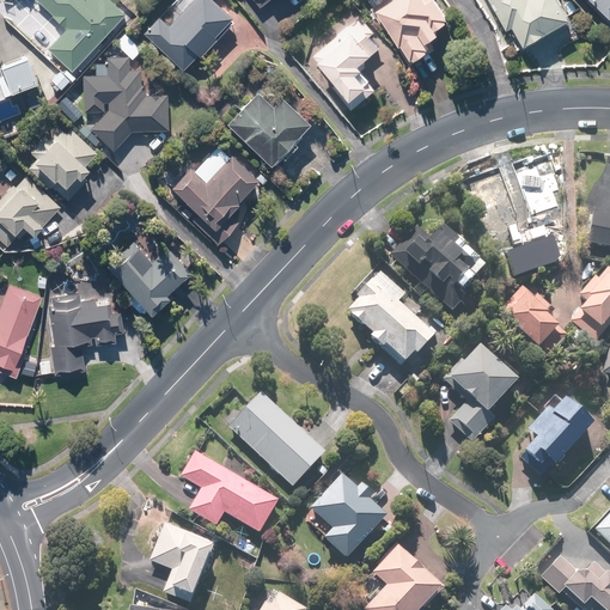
[(41,0),(68,28),(47,48),(69,71),(126,16),(110,0),(41,0)]
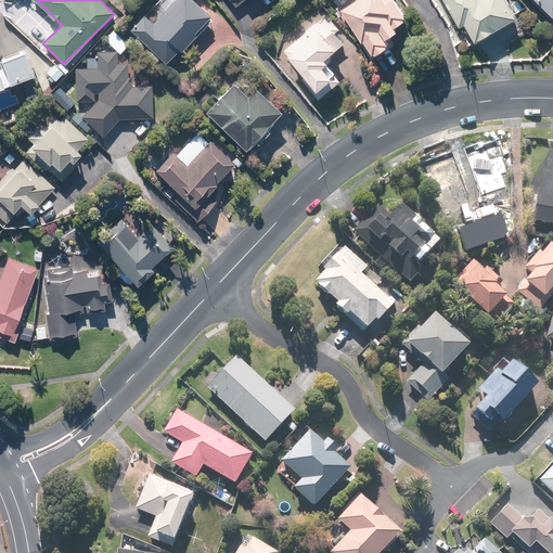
[(211,17),(191,0),(171,0),(152,23),(142,15),(128,30),(165,63),(179,48),(182,50),(211,17)]
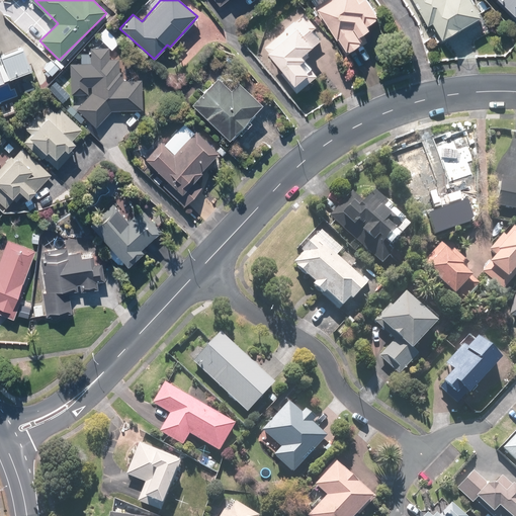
[(313,0),(347,52),(362,43),(358,36),(369,29),(367,25),(381,15),(370,0),(313,0)]
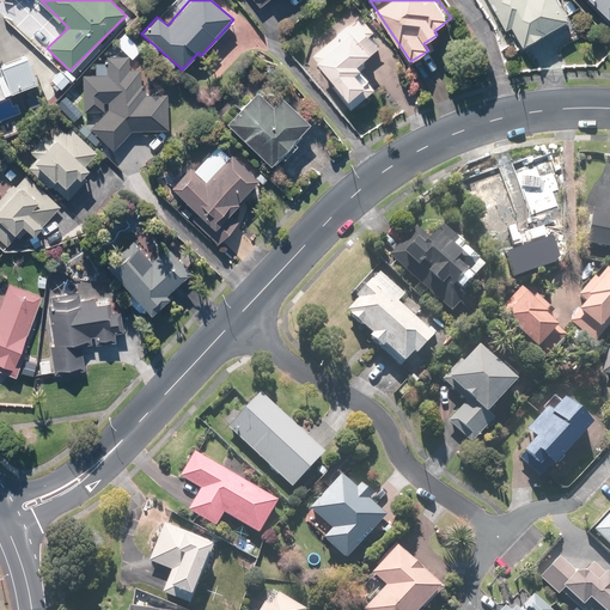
[(568,19),(556,0),(489,0),(507,29),(512,26),(523,46),(568,19)]
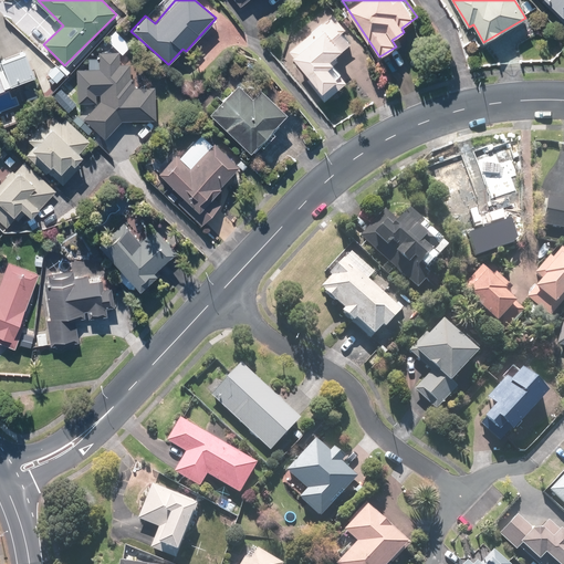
[(544,0),(561,17),(563,13),(563,0),(544,0)]
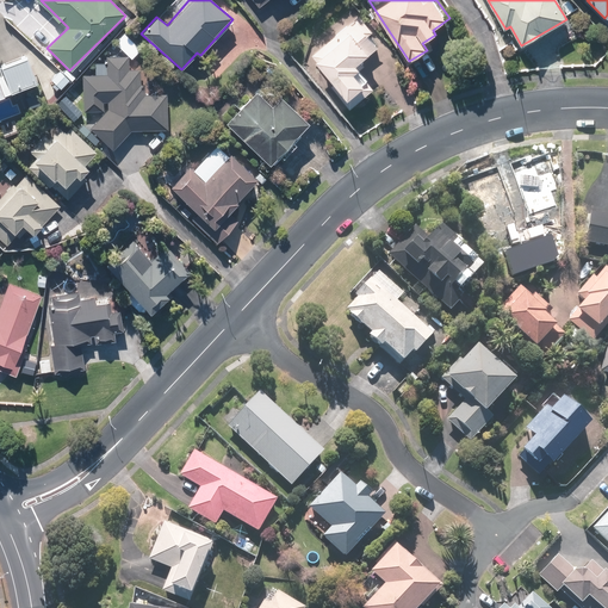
[(374,31),(360,16),(314,55),(335,81),(332,85),(352,107),(374,88),(355,66),(379,45),(371,35),(374,31)]
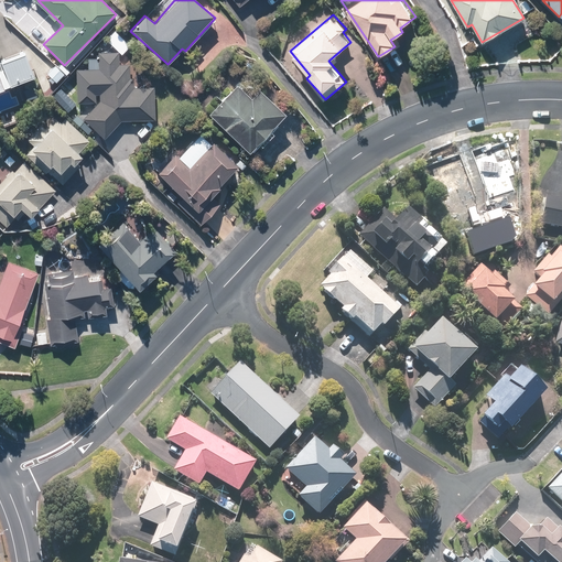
[(25,51),(3,58),(12,83),(35,75),(25,51)]
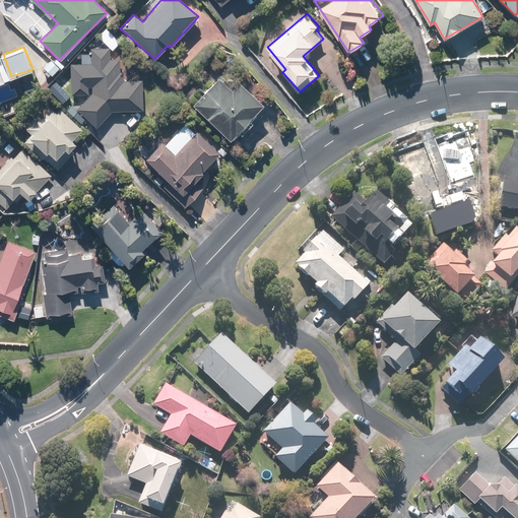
[(109,47),(91,47),(91,62),(70,62),(70,71),(75,71),(75,79),(72,79),(72,92),(89,92),(76,108),(96,126),(112,110),(141,110),(141,80),(123,79),(123,70),(119,70),(120,58),(109,58),(109,47)]
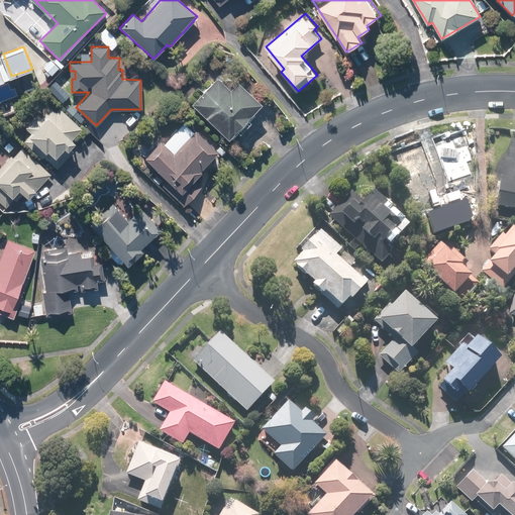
[(191,104),(226,138),(260,104),(235,82),(229,89),(216,77),(191,104)]
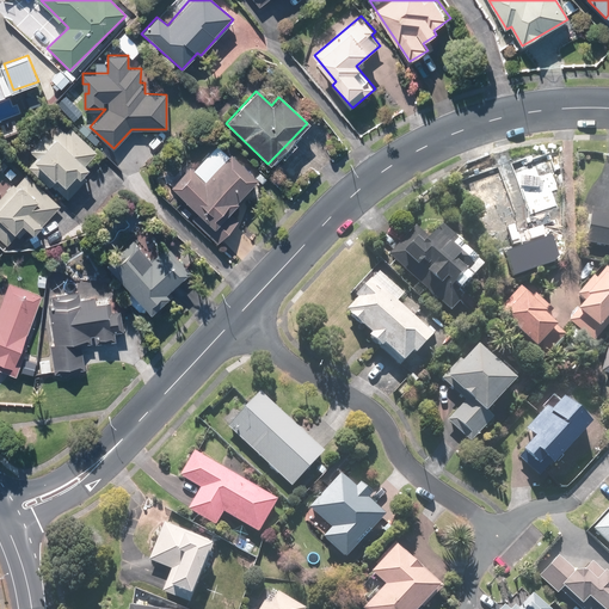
[(97,152),(71,127),(66,131),(61,128),(49,140),(45,136),(30,151),(37,158),(29,166),(48,186),(55,179),(60,184),(56,188),(67,198),(90,177),(85,172),(90,167),(86,162),(97,152)]
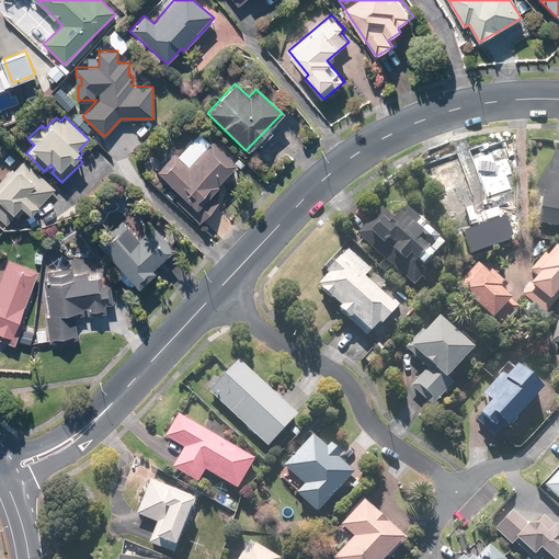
[(235,163),(200,132),(178,156),(174,153),(157,172),(182,195),(177,201),(200,223),(218,202),(208,193),(235,163)]
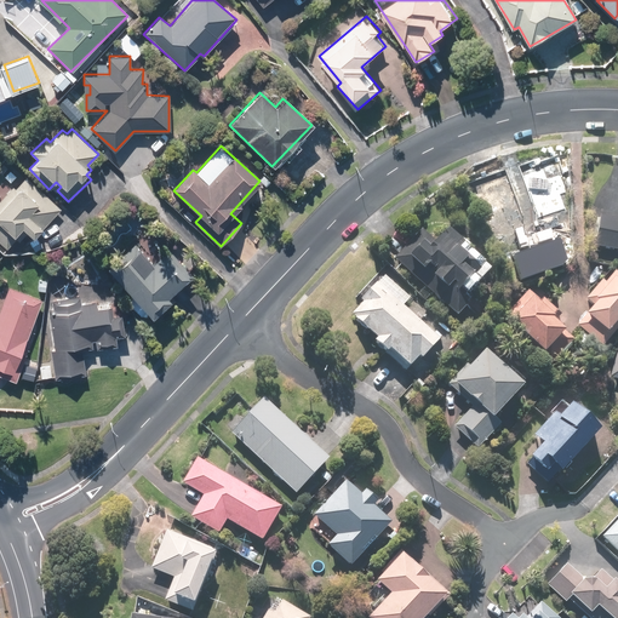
[(12,178),(0,189),(0,242),(4,247),(15,239),(17,241),(24,235),(29,240),(62,210),(29,175),(18,184),(12,178)]
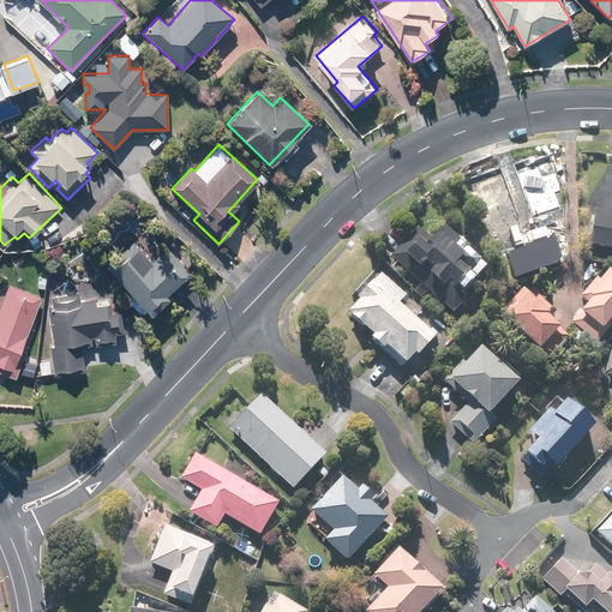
[(468,192),(477,211),(480,210),(497,253),(498,255),(501,256),(502,257),(503,258),(505,259),(507,259),(509,261),(510,262),(513,262),(514,263),(516,263),(517,263),(520,263),(522,264),(523,264),(526,263),(528,263),(529,263),(532,263),(533,262),(535,262),(538,261),(539,261),(541,259),(543,258),(544,257),(546,256),(547,255),(549,253),(551,252),(552,251),(553,250),(555,249),(556,246),(557,245),(553,237),(567,231),(555,199),(551,201),(543,180),(522,189),(516,173),(468,192)]
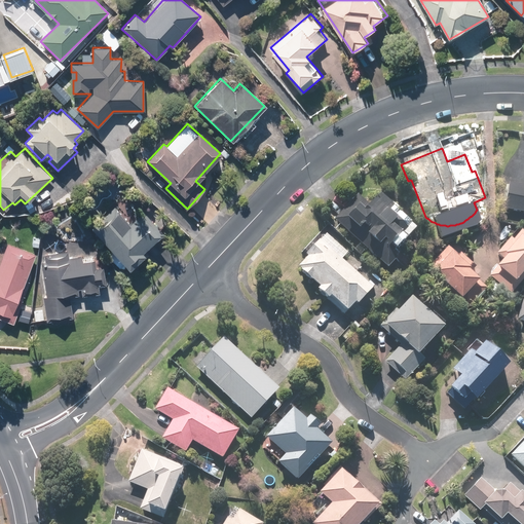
[(523,185),(508,182),(502,209),(523,213),(523,185)]
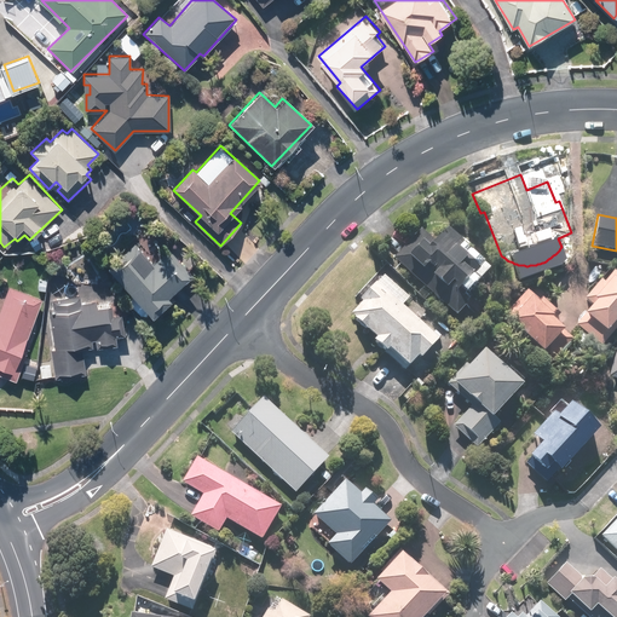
[(447,228),(424,251),(417,244),(401,260),(454,315),(465,303),(460,298),(488,270),(447,228)]
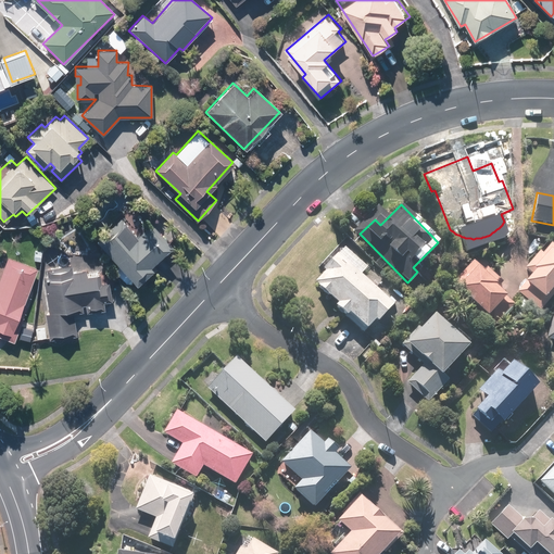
[(148,265),(168,248),(150,227),(136,239),(120,219),(96,241),(134,286),(151,269),(148,265)]
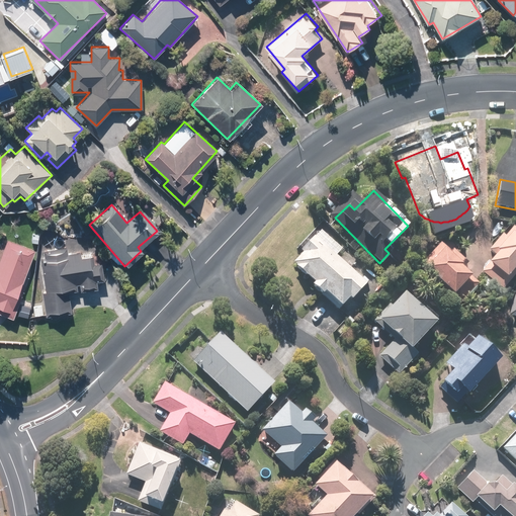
[(505,236),(503,234),(490,249),(495,253),(481,270),(502,288),(515,272),(515,227),(514,226),(505,236)]
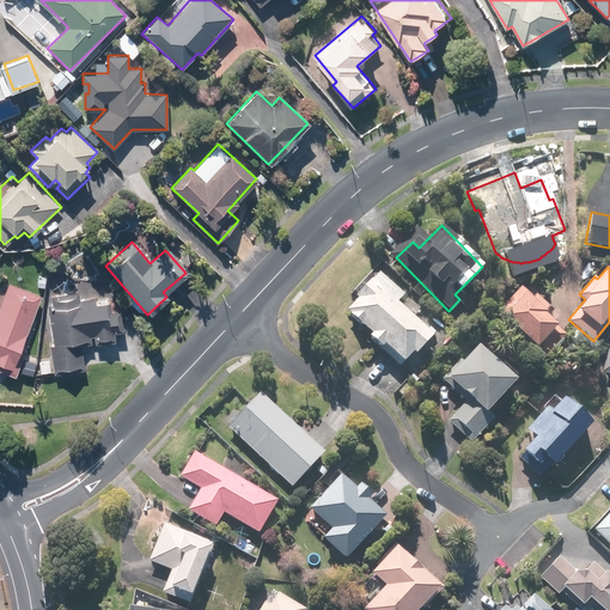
[(402,367),(415,353),(424,360),(440,343),(432,336),(437,331),(429,325),(424,333),(395,305),(402,298),(376,273),(354,296),(357,299),(345,311),(370,336),(367,339),(378,349),(382,347),(402,367)]
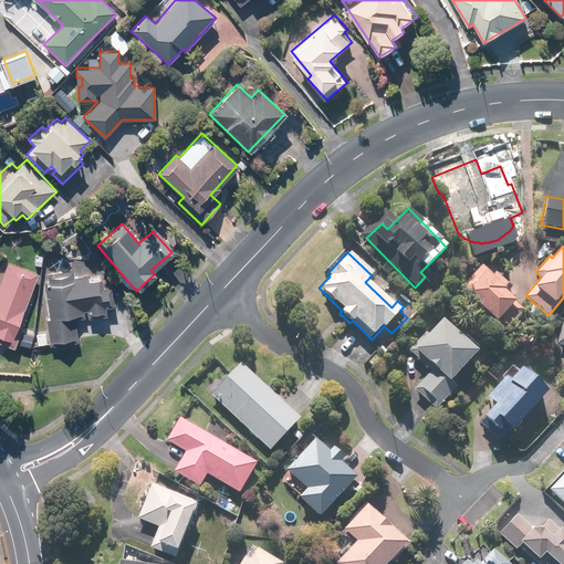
[(0,282),(0,341),(16,347),(19,338),(14,336),(39,272),(8,261),(0,282)]
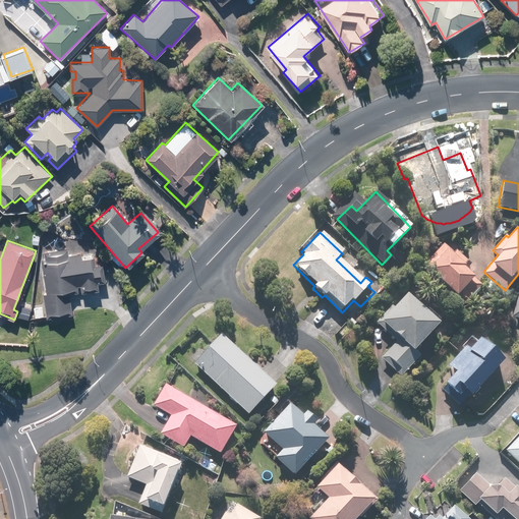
[(422,265),(454,297),(472,279),(463,271),(470,264),(455,249),(452,252),(444,244),(422,265)]
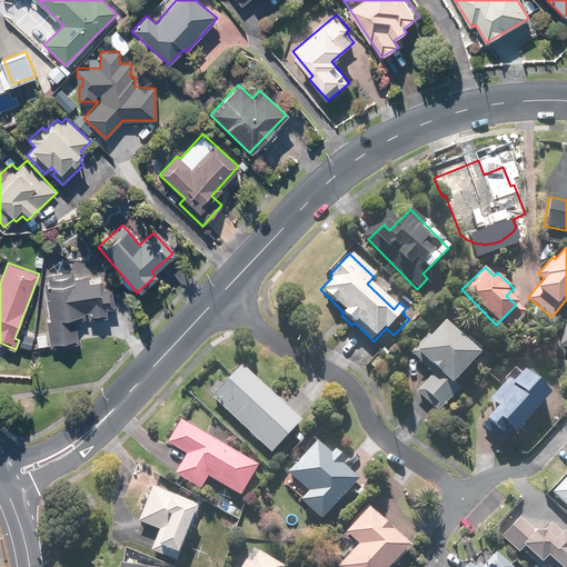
[(45,282),(49,334),(37,335),(38,347),(79,344),(77,317),(82,316),(82,318),(85,318),(85,312),(88,312),(88,318),(102,317),(99,281),(90,282),(89,277),(76,278),(75,270),(49,272),(50,281),(45,282)]
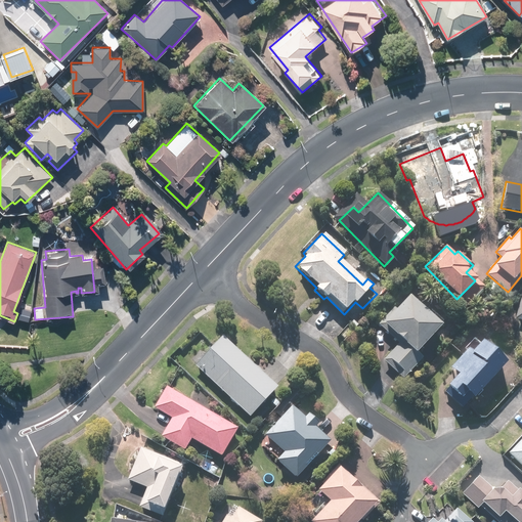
[(424,313),(405,298),(379,327),(397,343),(382,361),(403,380),(422,358),(415,353),(444,319),(429,306),(424,313)]
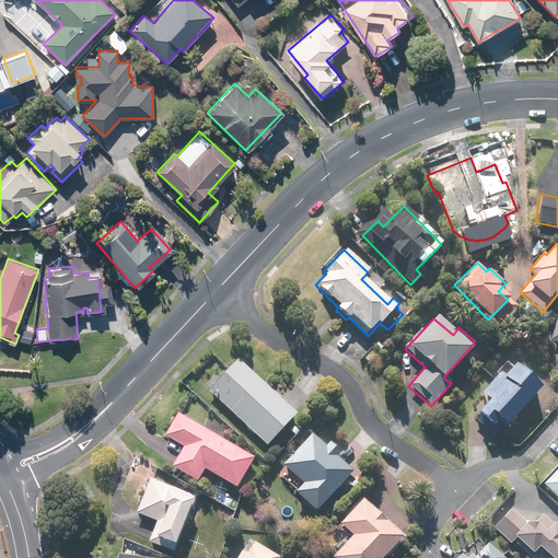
[(297,414),(239,359),(209,390),(267,445),(297,414)]
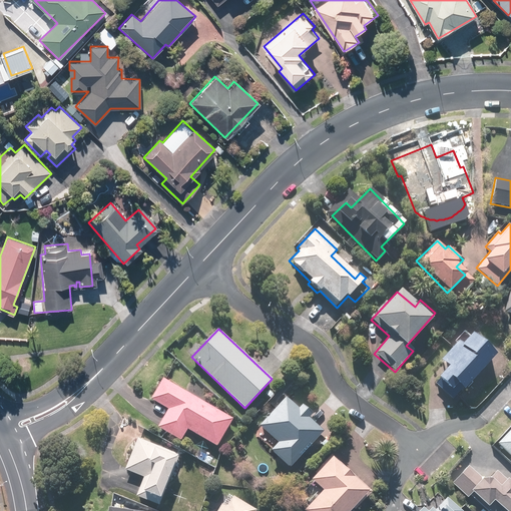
[(471,336),(464,329),(455,339),(459,342),(440,361),(447,369),(434,382),(451,399),(495,355),(474,333),(471,336)]
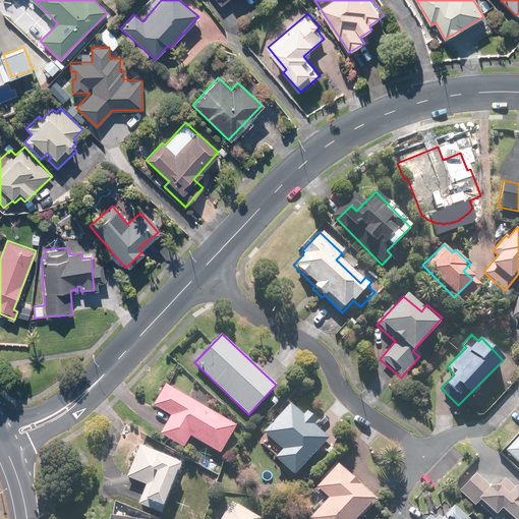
[(236,424),(164,384),(153,405),(171,415),(160,435),(183,448),(190,436),(220,453),(236,424)]
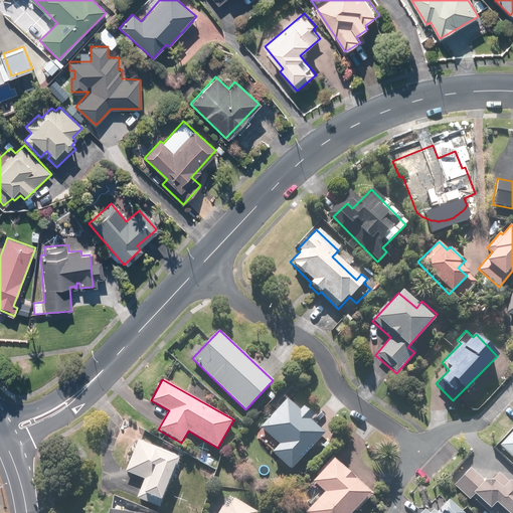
[(298,411),(285,400),(260,428),(279,445),(270,455),(288,472),(322,436),(307,420),(310,417),(301,408),(298,411)]
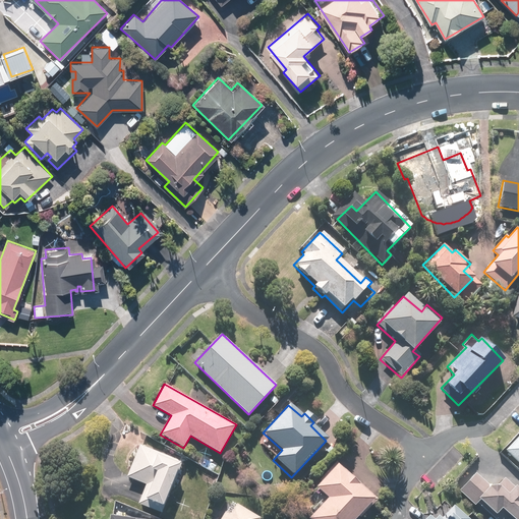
[(518,435),(506,450),(518,462),(518,435)]
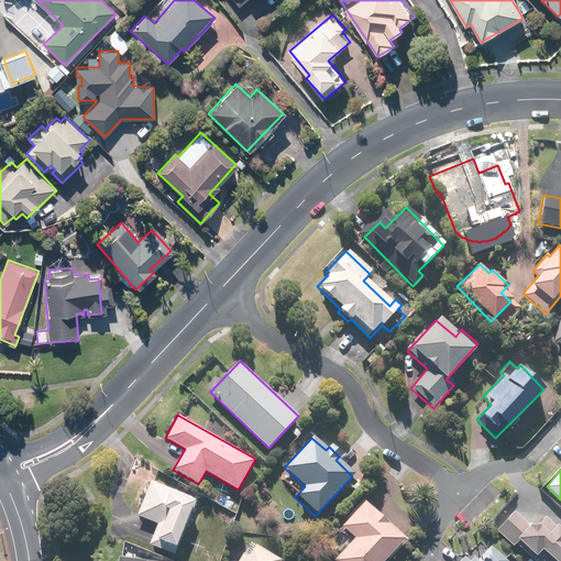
[(152,480),(136,515),(157,524),(149,546),(174,557),(198,499),(152,480)]
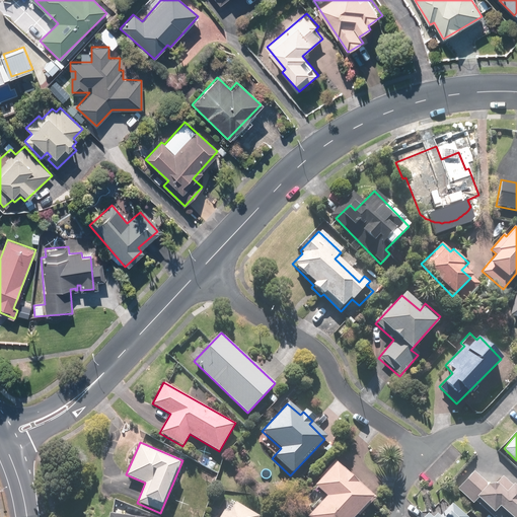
[(347,469),(335,459),(311,486),(324,496),(305,516),(354,516),(371,498),(344,474),(347,469)]
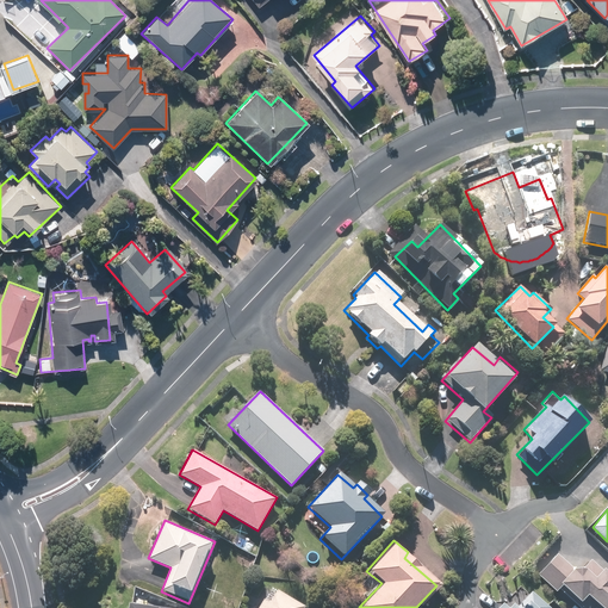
[(558,589),(574,603),(569,607),(607,607),(607,579),(601,575),(603,572),(591,559),(578,574),(557,553),(538,574),(556,591),(558,589)]
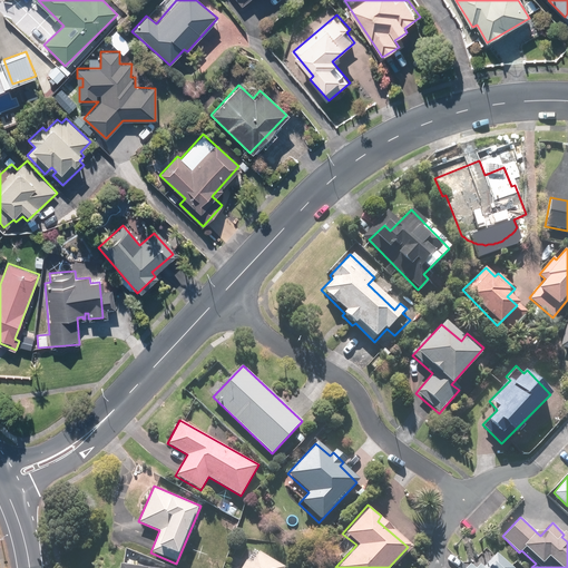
[(284,567),(254,548),(242,567),(284,567)]
